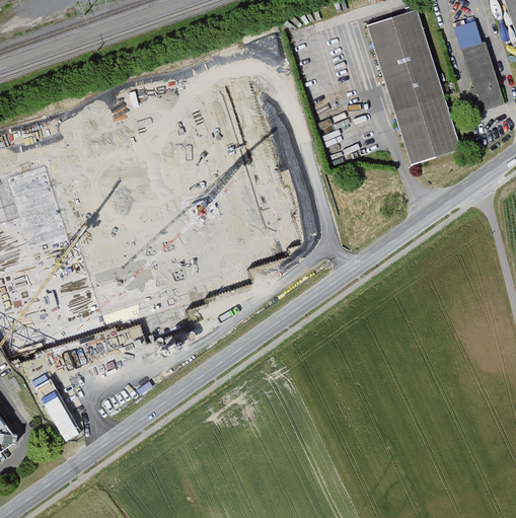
[(504,0),(515,31),(515,0),(504,0)]
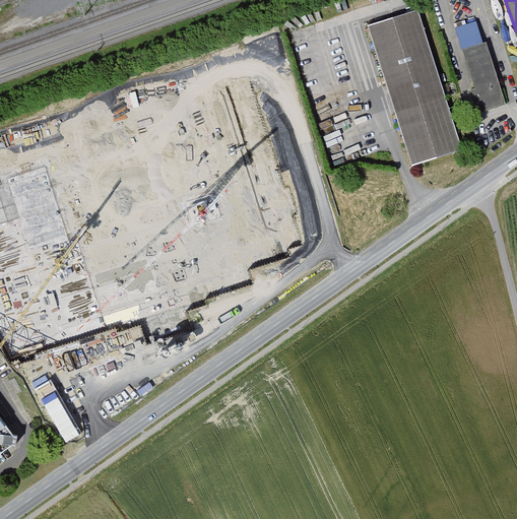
[(419,11),(368,26),(410,167),(462,150),(419,11)]
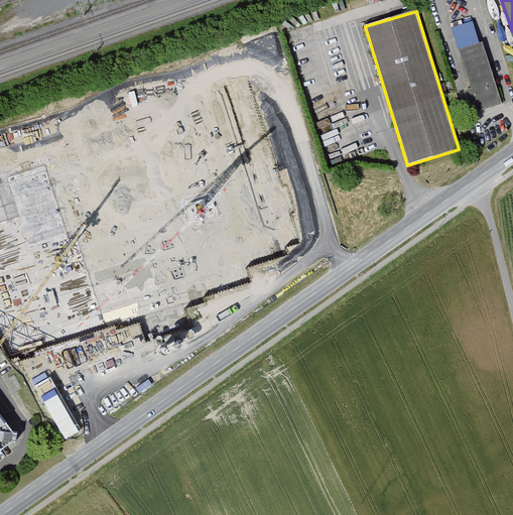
[(467,90),(474,113),(501,105),(482,42),(479,43),(472,21),(451,28),(459,55),(461,54),(471,89),(467,90)]
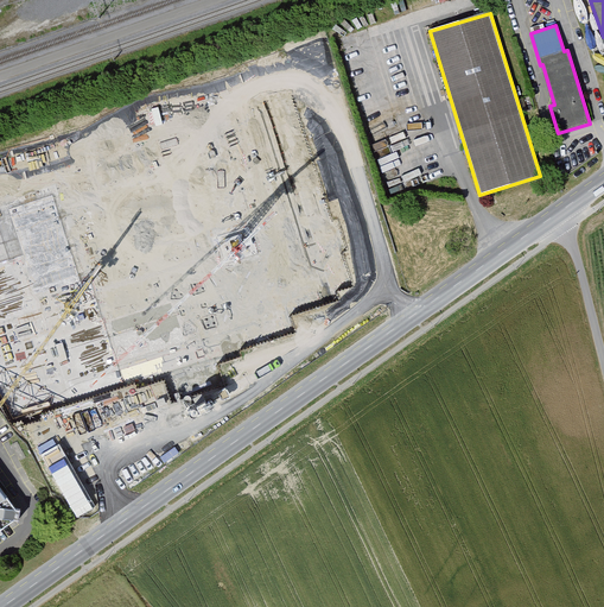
[(273,320),(363,290),(296,84),(204,114),(273,320)]
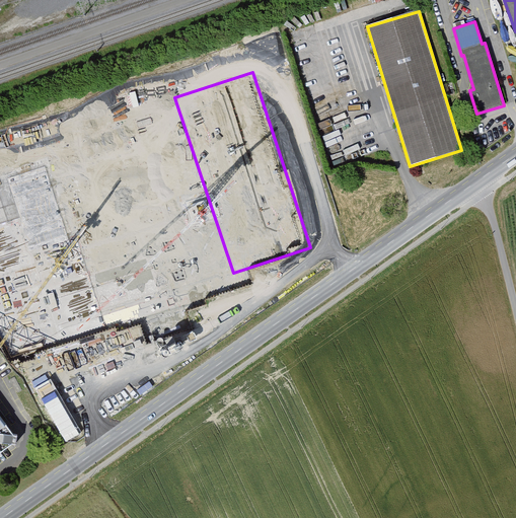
[(0,277),(26,352),(206,289),(145,116),(0,165),(0,277)]
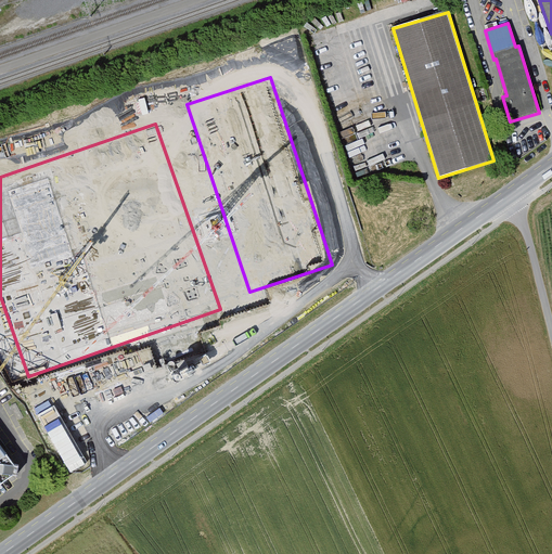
[(42,424),(67,472),(84,463),(59,415),(42,424)]
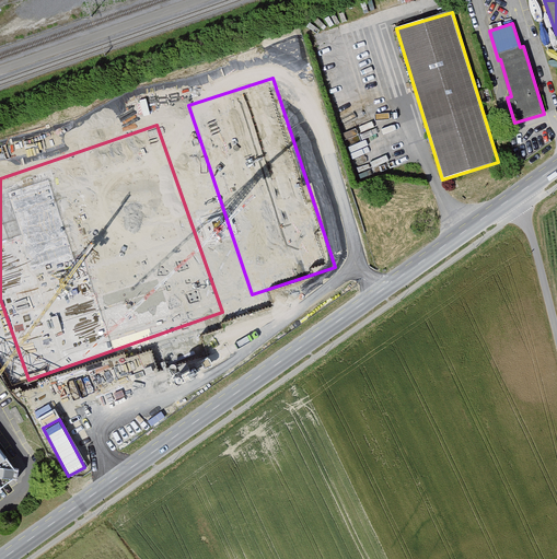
[(0,488),(20,475),(0,446),(0,488)]
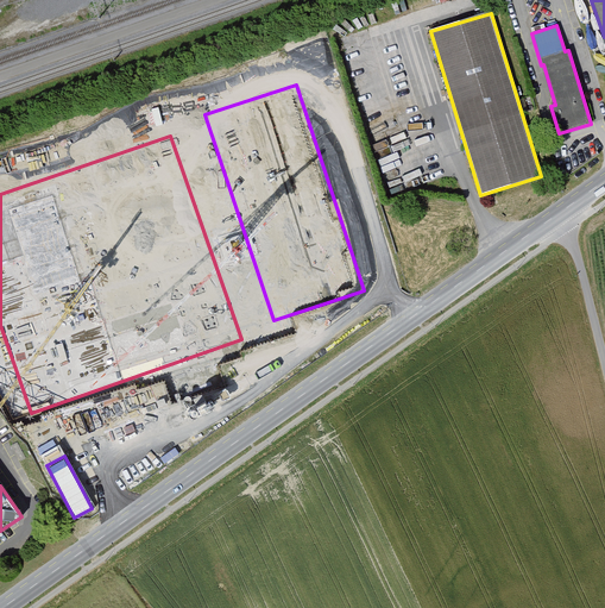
All buildings are outlined.
